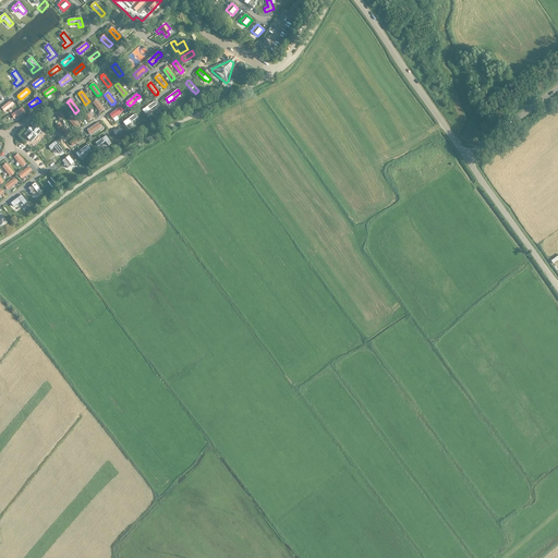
[(97,100),(94,104),(100,112),(104,109),(97,100)]
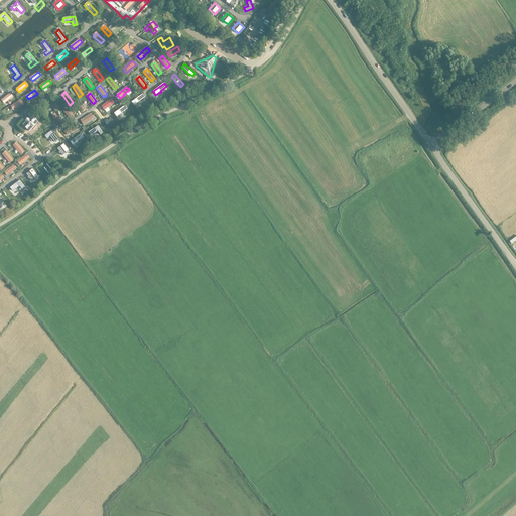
[(10,94),(2,100),(4,103),(12,97),(10,94)]
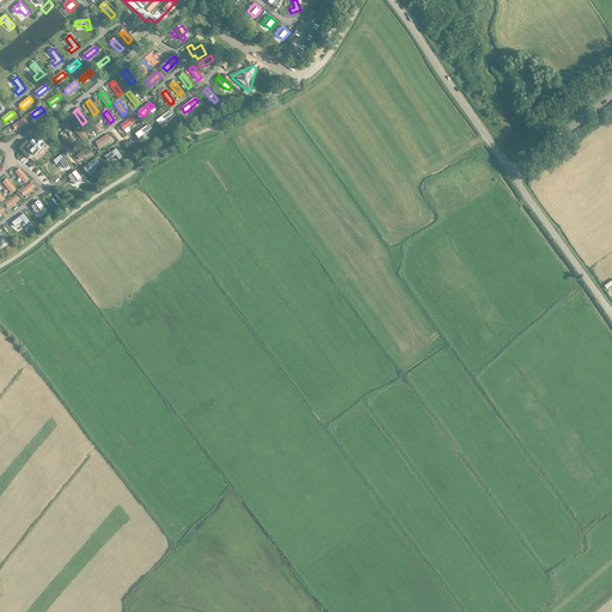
[(170,111),(157,121),(159,124),(163,122),(163,123),(165,121),(173,115),(170,111)]
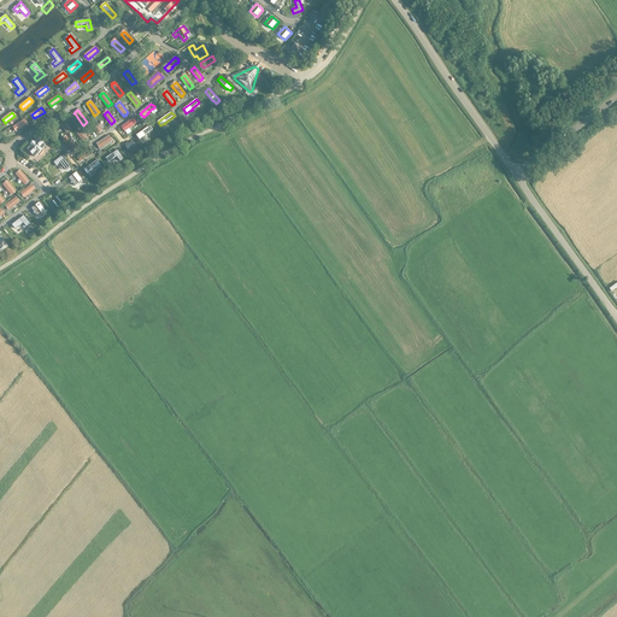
[(134,118),(122,128),(123,129),(122,129),(124,131),(125,131),(127,130),(127,129),(130,127),(131,125),(133,127),(137,123),(134,118)]
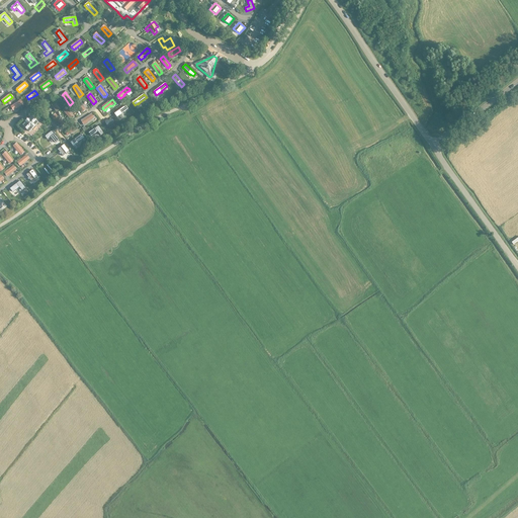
[(85,109),(79,100),(75,103),(82,112),(83,111),(83,112),(85,111),(85,110),(85,109)]
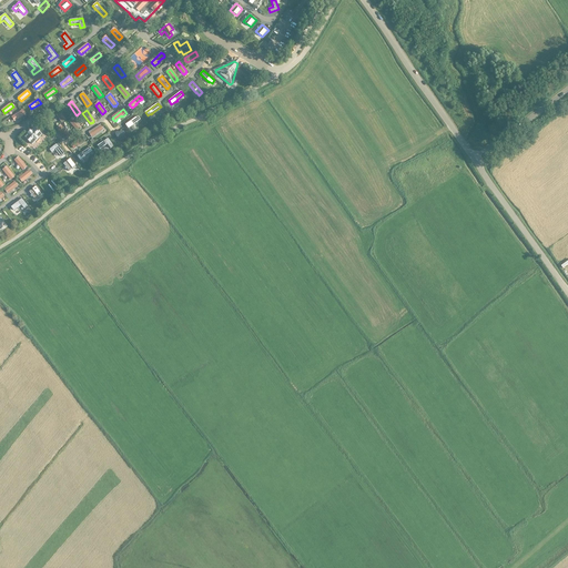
[(22,111),(12,117),(14,121),(24,114),(22,111)]
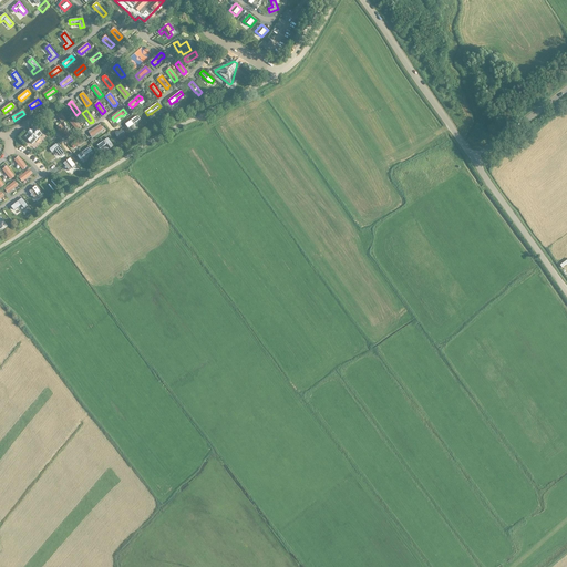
[(137,115),(125,124),(127,127),(131,126),(132,126),(134,125),(134,124),(141,120),(137,115)]
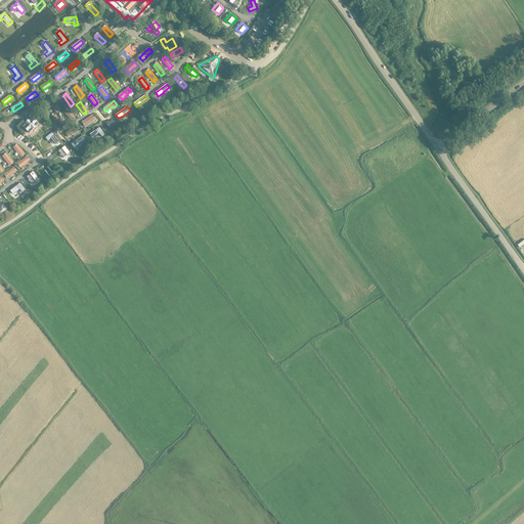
[(75,118),(67,108),(63,112),(72,121),(73,120),(73,121),(75,119),(74,119),(75,118)]
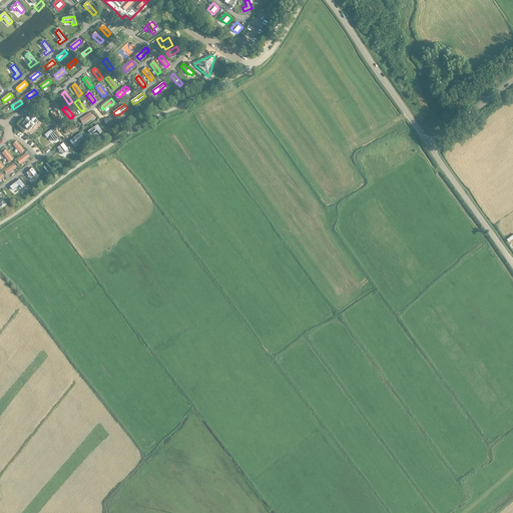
[(125,112),(129,122),(133,120),(128,110),(125,112)]
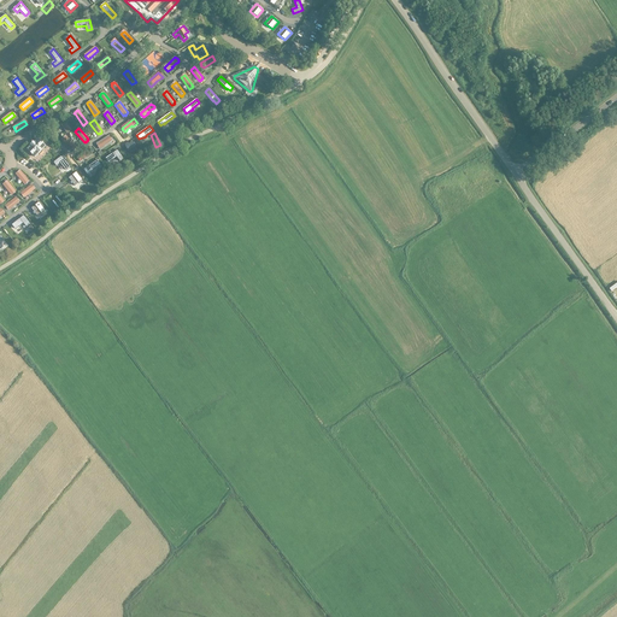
[(75,147),(65,136),(62,140),(71,150),(72,150),(75,148),(74,147),(75,147)]
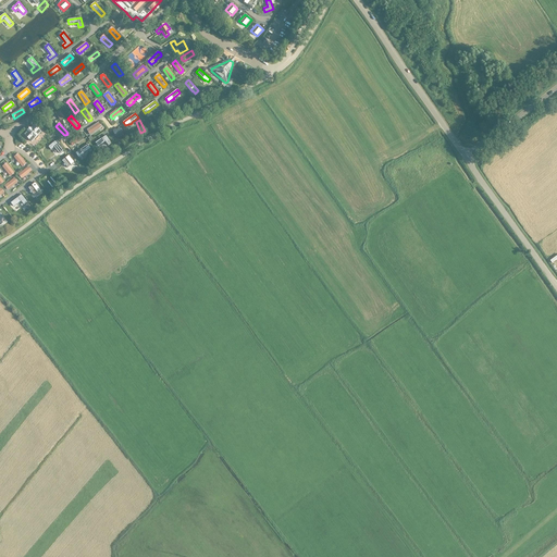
[(99,123),(87,131),(90,134),(95,132),(94,131),(95,130),(96,131),(99,127),(99,128),(101,126),(101,125),(100,124),(99,124),(99,123)]
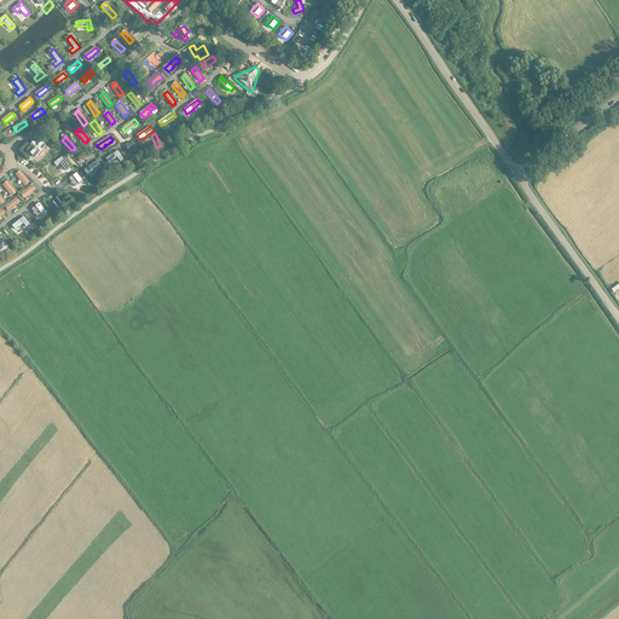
[(45,146),(36,139),(27,151),(35,158),(45,146)]
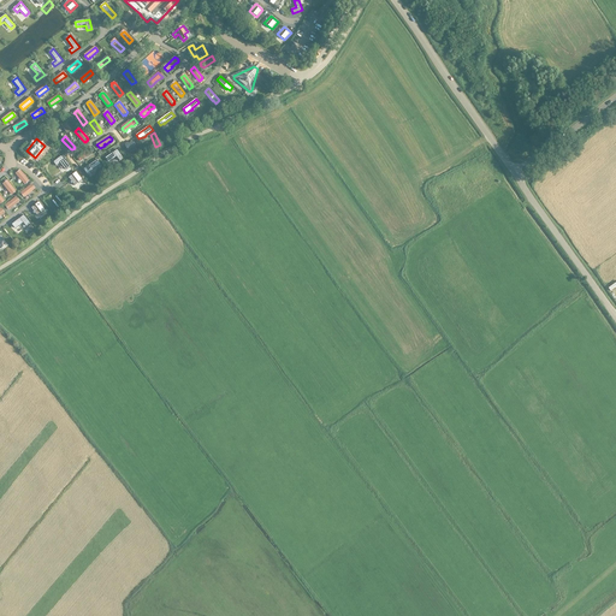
[(89,148),(77,158),(78,159),(80,161),(81,161),(83,160),(83,159),(87,157),(87,155),(88,155),(88,157),(93,153),(89,148)]
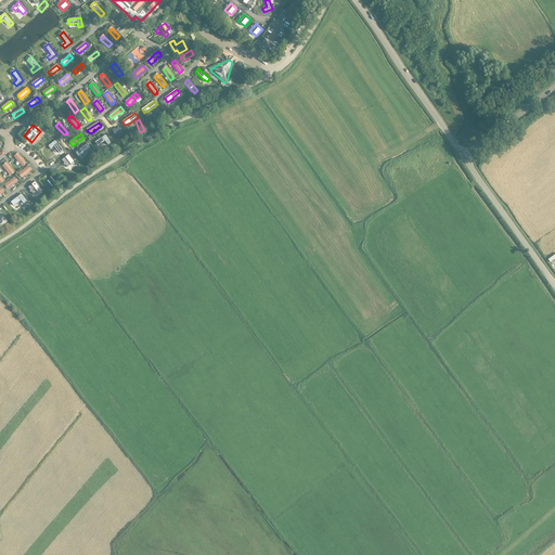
[(105,134),(95,142),(98,145),(100,143),(101,144),(105,141),(107,145),(111,142),(105,134)]
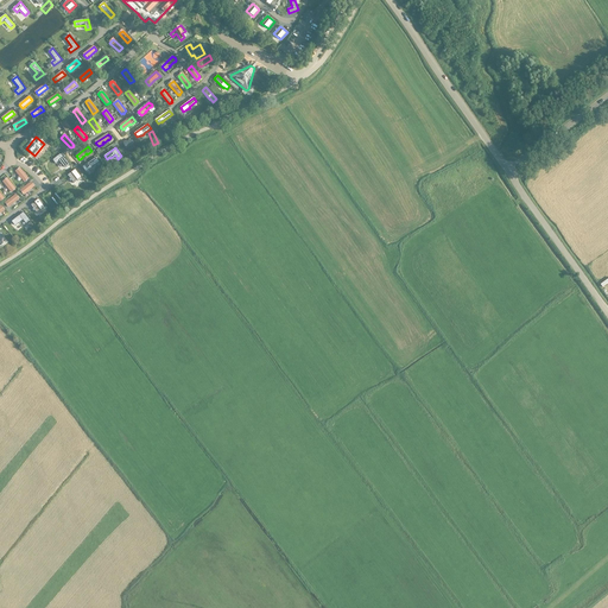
[(70,165),(61,154),(52,160),(56,164),(59,160),(65,169),(70,165)]
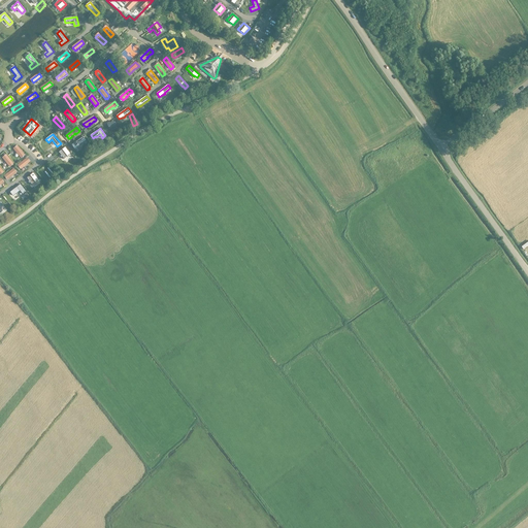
[(84,137),(72,144),(74,149),(76,146),(77,147),(79,145),(86,140),(84,137)]
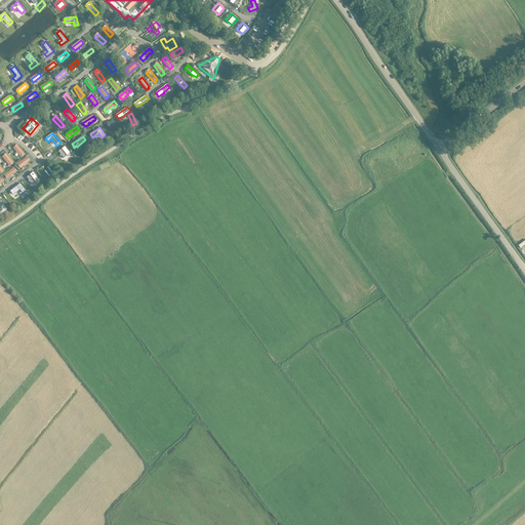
[(21,157),(25,155),(16,146),(15,146),(14,147),(14,148),(13,148),(21,157)]
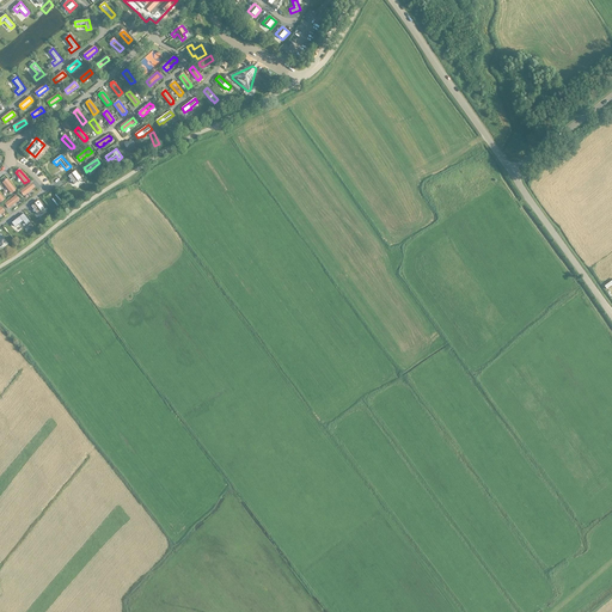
[(74,184),(81,178),(75,171),(68,177),(74,184)]
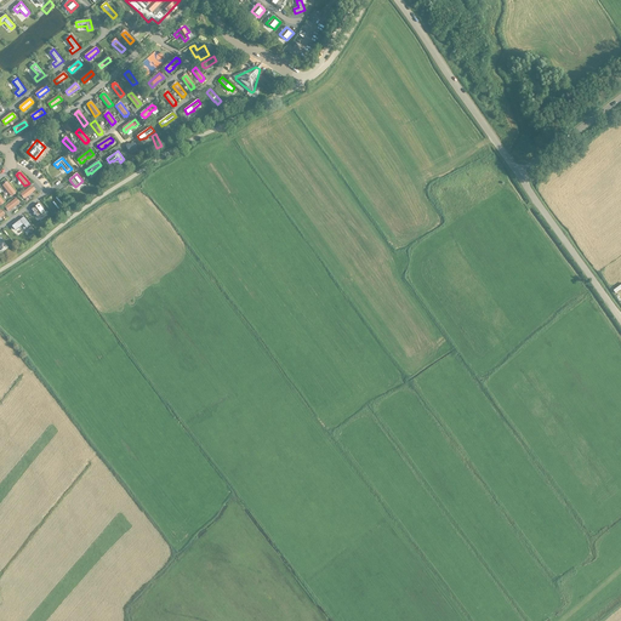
[(12,197),(16,193),(7,182),(6,183),(4,184),(3,186),(12,197)]
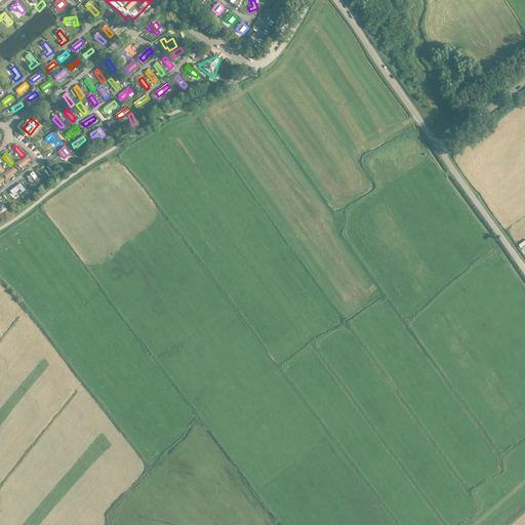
[(27,157),(17,165),(18,165),(17,166),(19,167),(21,168),(30,161),(27,157)]
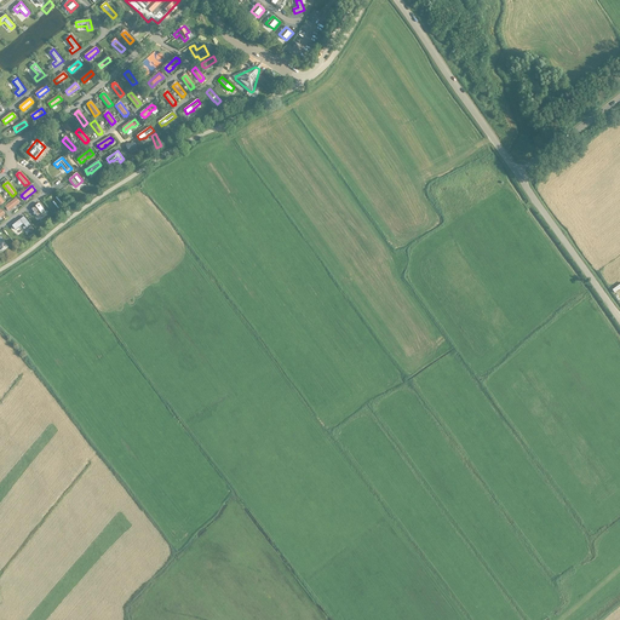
[(5,207),(9,211),(19,202),(18,201),(19,201),(18,199),(17,200),(16,199),(5,207)]
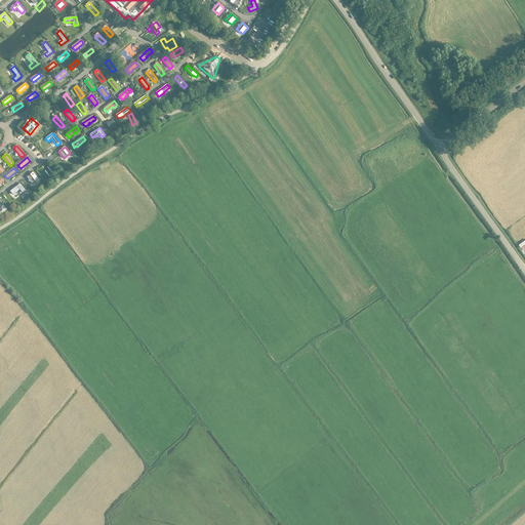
[(30,174),(27,177),(32,184),(35,182),(36,180),(38,178),(33,172),(30,174)]
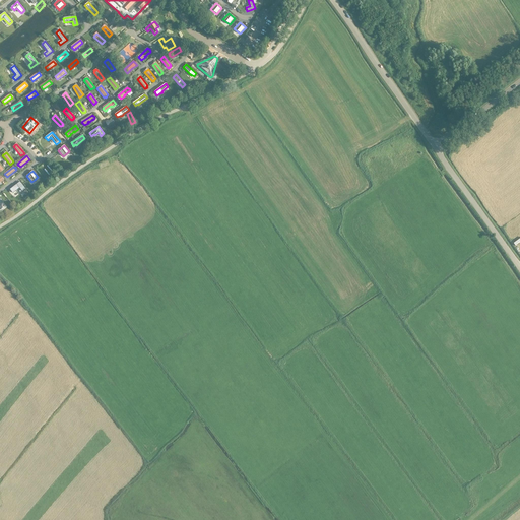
[(20,182),(10,190),(11,192),(16,188),(17,189),(19,188),(22,191),(25,189),(20,182)]
